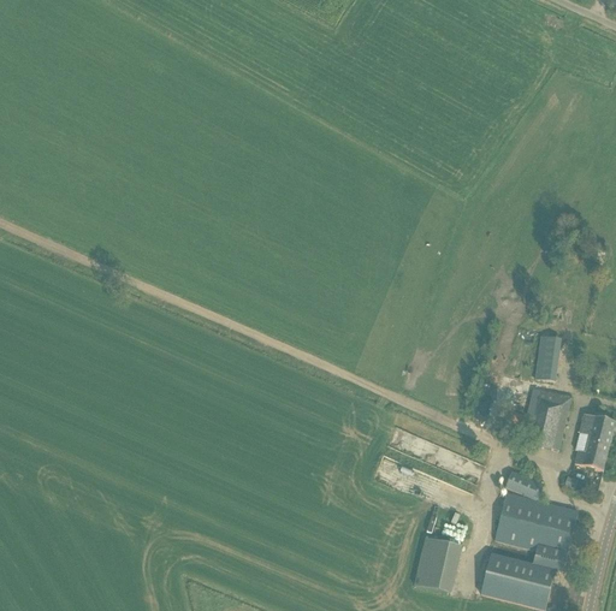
[(561,337),(542,333),(534,378),(555,381),(561,337)]
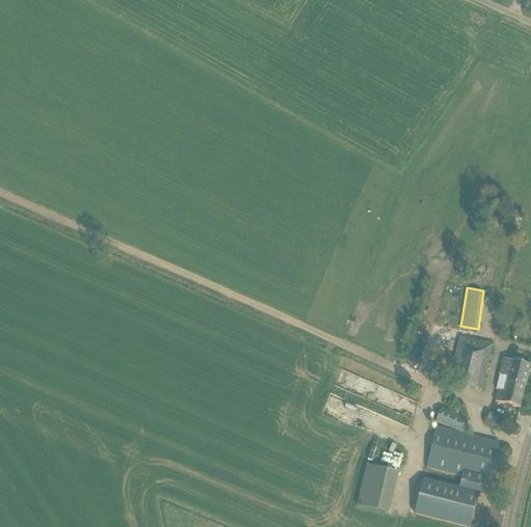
[(466,334),(457,370),(455,381),(481,387),(493,340),(466,334)]
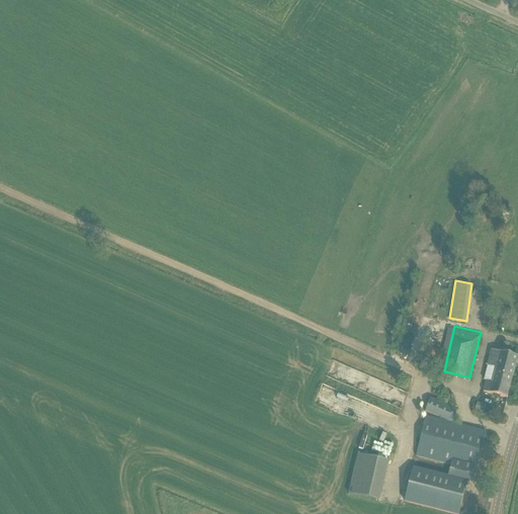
[(430,344),(427,352),(439,357),(442,350),(430,344)]
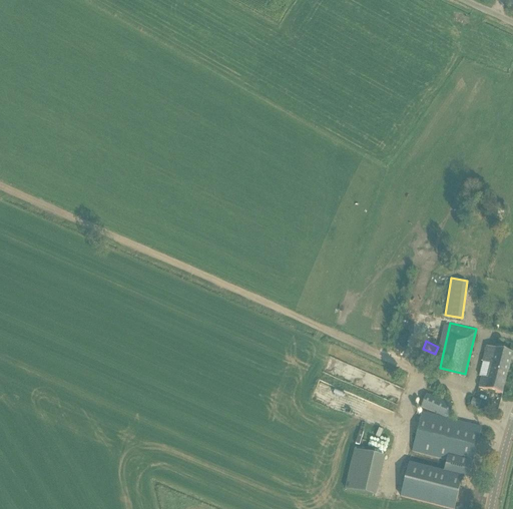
[(483,359),(480,370),(488,372),(487,375),(491,376),(490,379),(492,379),(493,377),(500,379),(500,378),(505,379),(512,350),(486,344),(482,359),(483,359)]
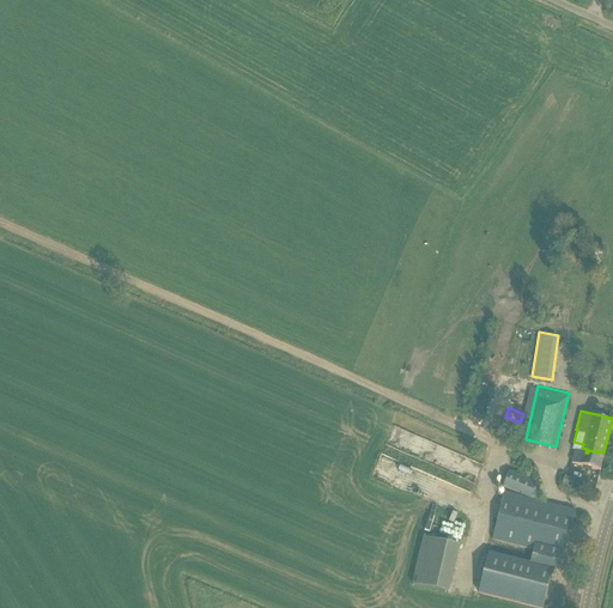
[(583,444),(574,442),(572,445),(575,447),(571,460),(600,467),(604,453),(598,451),(598,453),(589,450),(588,453),(586,453),(587,449),(582,448),(583,444)]
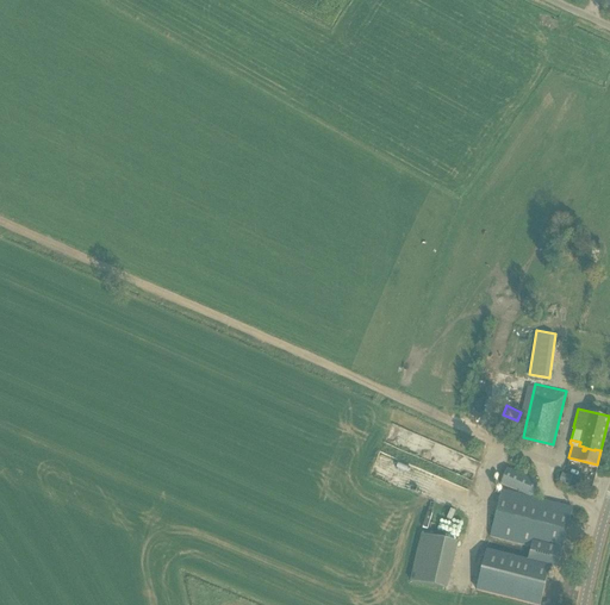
[(506,465),(500,480),(529,493),(531,494),(539,479),(506,465)]
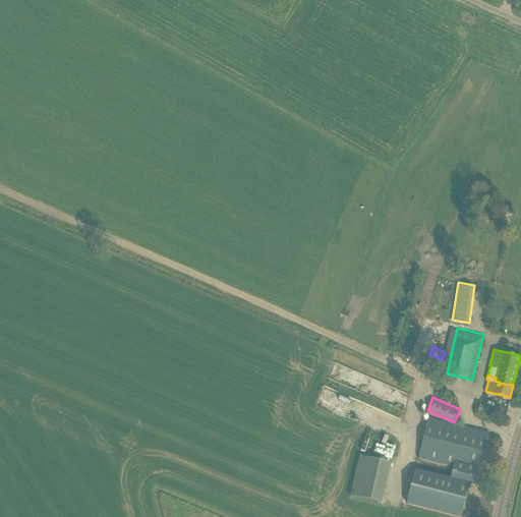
[(485,412),(487,405),(479,403),(477,410),(485,412)]
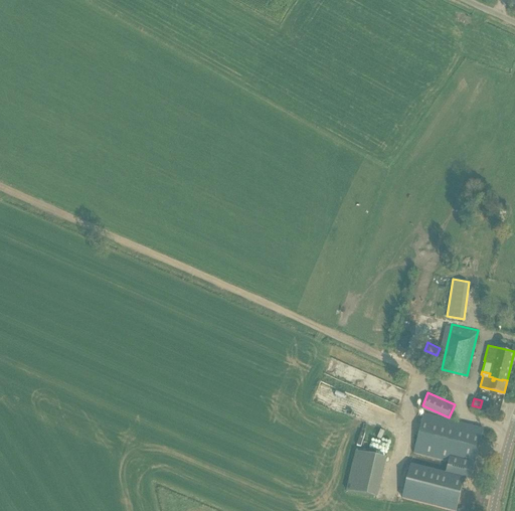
[(473,466),(483,426),(449,417),(447,416),(424,410),(414,451),(449,459),(473,466)]
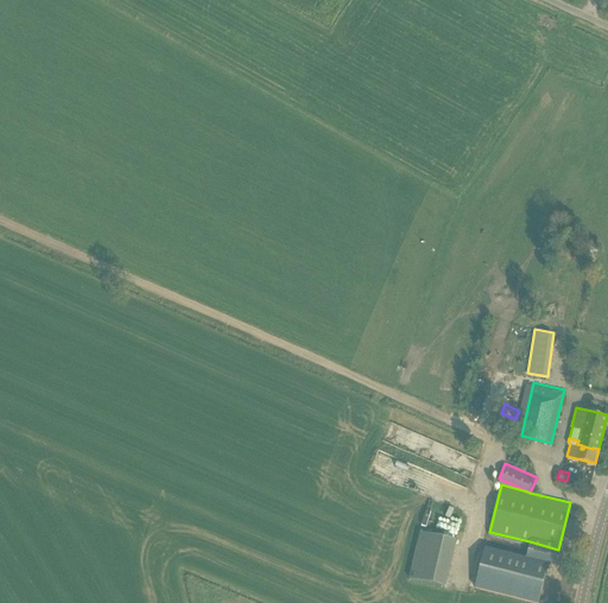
[(420,529),(410,576),(444,584),(455,538),(420,529)]
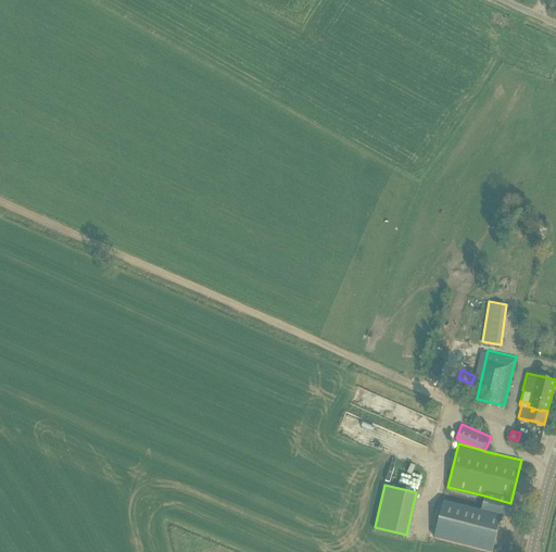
[(510,503),(484,496),(481,509),(501,514),(507,515),(510,503)]
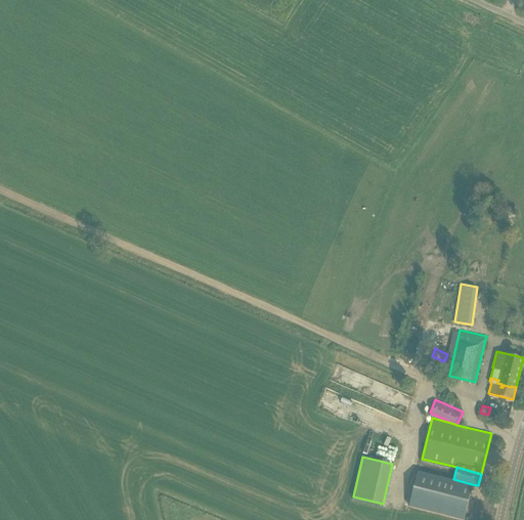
[(472,484),(453,479),(418,470),(409,504),(464,518),(472,484)]
